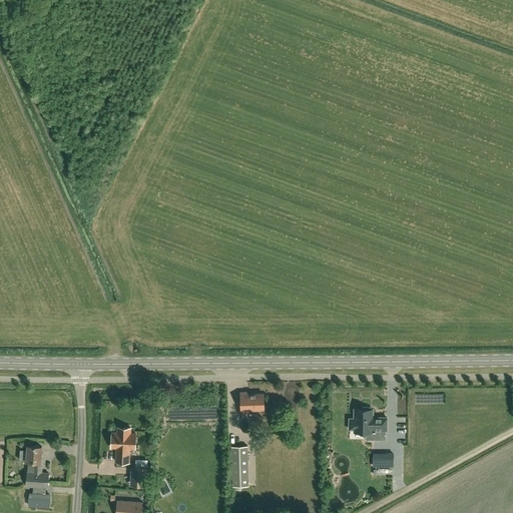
[(248,410),(264,410),(264,394),(247,394),(247,392),(240,392),(240,412),(248,412),(248,410)]
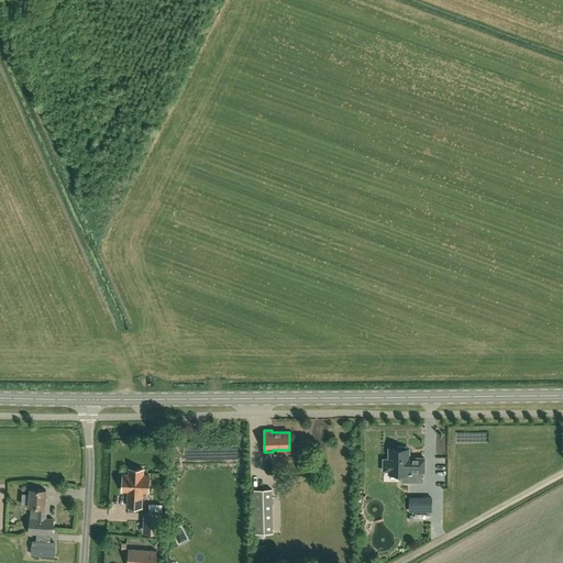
[(388,474),(401,474),(401,482),(423,483),(423,472),(424,472),(424,457),(409,457),(409,449),(407,449),(407,446),(398,446),(398,449),(389,449),(389,460),(384,460),(384,471),(388,471),(388,474)]
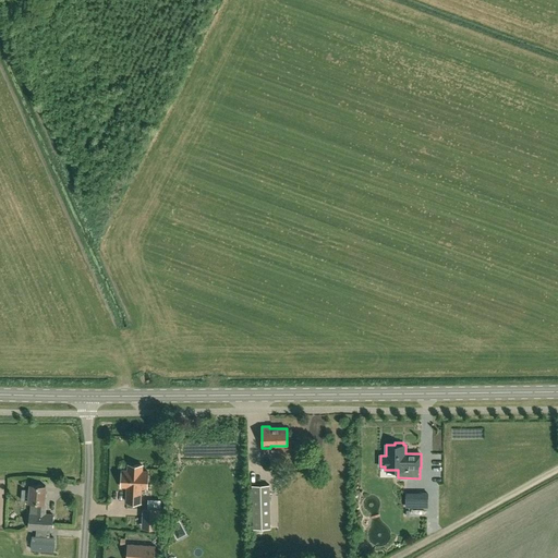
[(142,465),(134,464),(134,471),(122,470),(121,486),(128,487),(128,490),(126,490),(126,502),(141,502),(141,490),(141,487),(147,488),(148,472),(142,471),(142,465)]
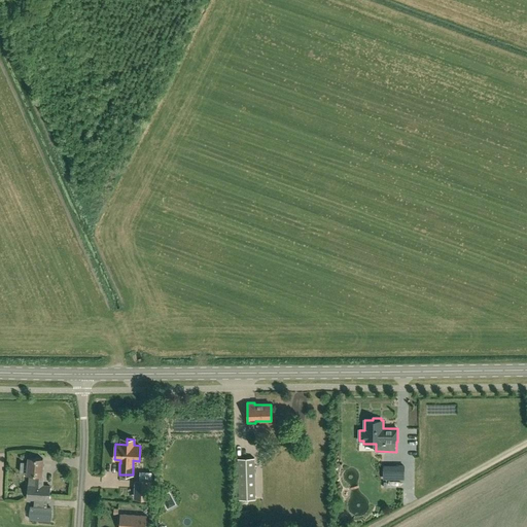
[(44,470),(42,470),(43,459),(29,458),(28,473),(29,473),(28,484),(27,500),(49,501),(50,485),(43,485),(44,470)]
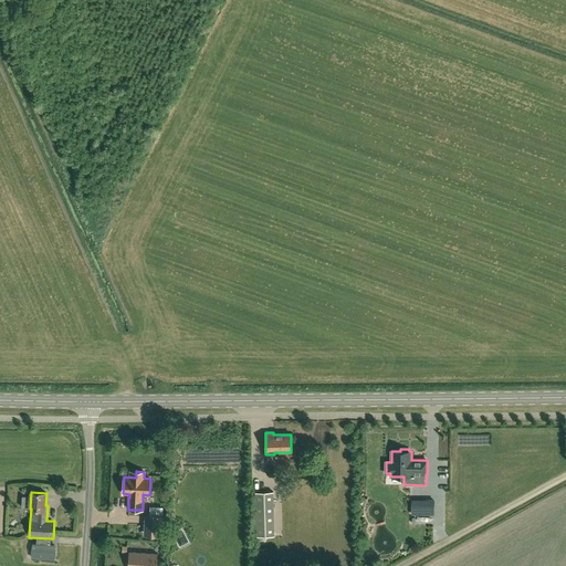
[(274,536),(273,492),(255,492),(257,536),(274,536)]
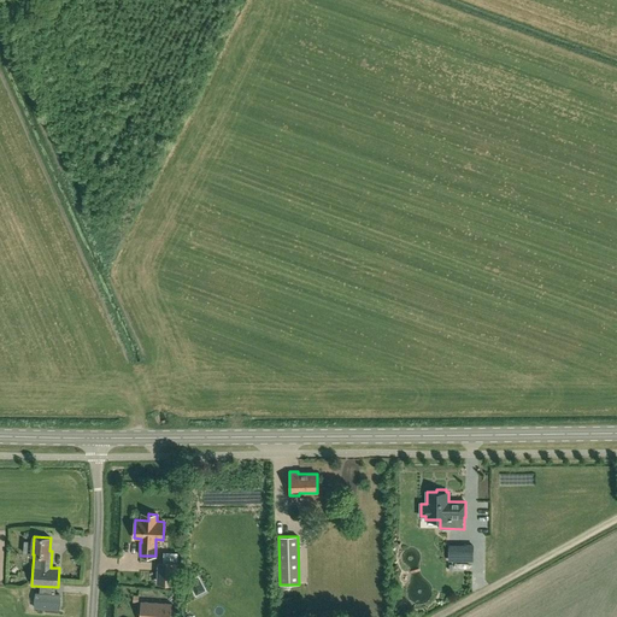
[(472,546),(459,546),(459,560),(472,560),(472,546)]
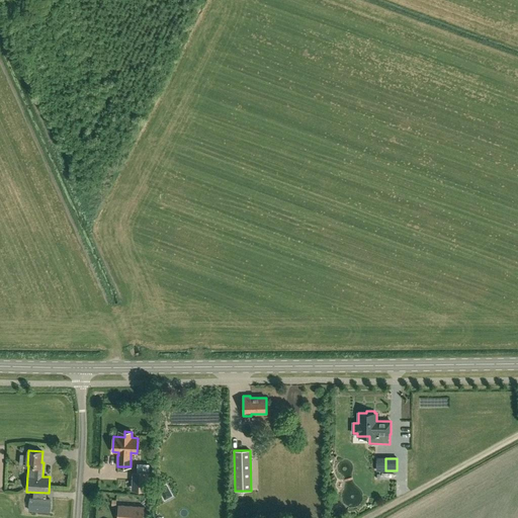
[(137,472),(136,490),(148,491),(149,472),(137,472)]
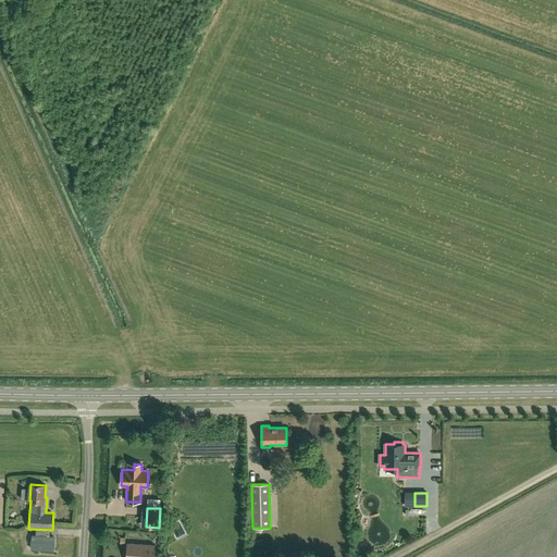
[(54,537),(36,535),(33,535),(32,548),(53,551),(54,537)]
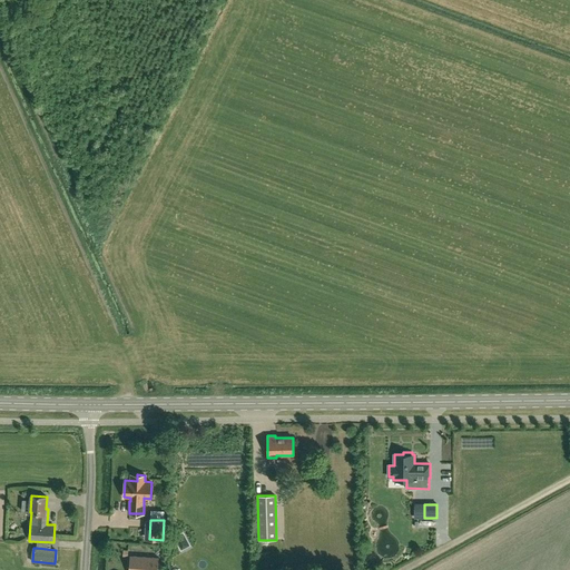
[(130,556),(129,569),(157,569),(158,558),(130,556)]
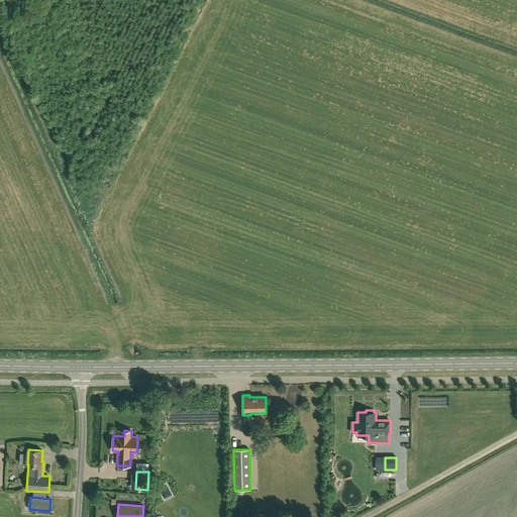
All buildings are outlined.
